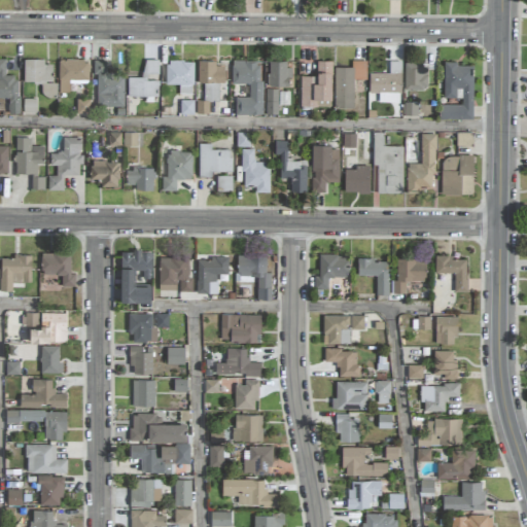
[(0,98),(8,99),(8,113),(18,113),(18,75),(5,75),(5,59),(0,59),(0,98)]
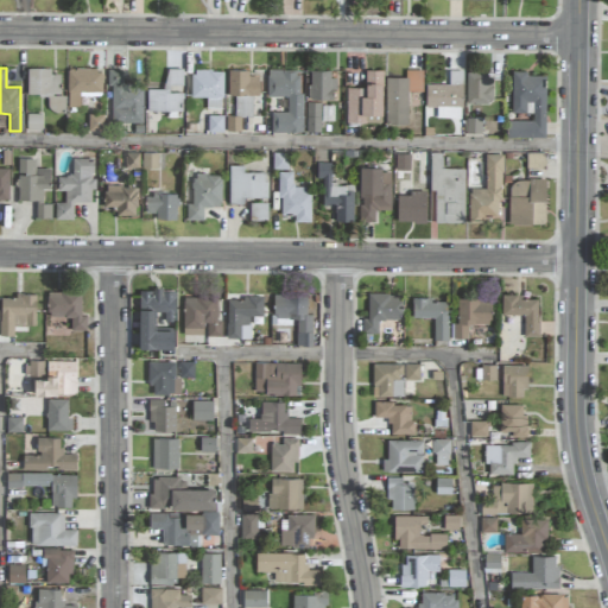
[(59,75),(50,75),(50,69),(27,69),(27,94),(59,94),(59,75)]
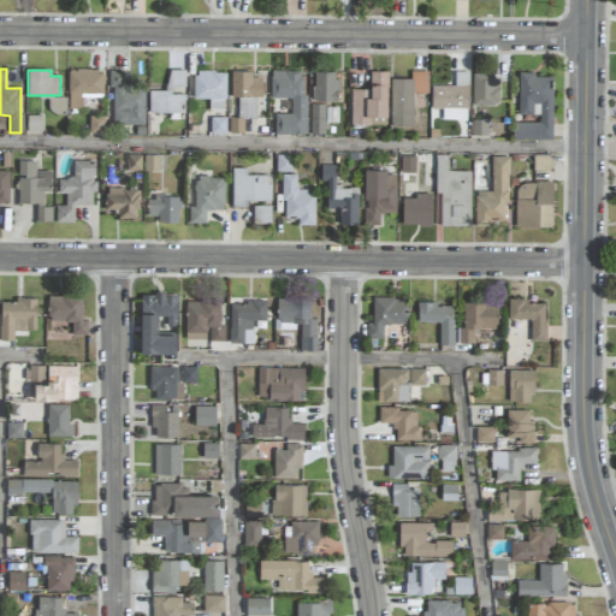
[(81,93),(104,93),(104,70),(69,70),(67,108),(81,108),(81,93)]
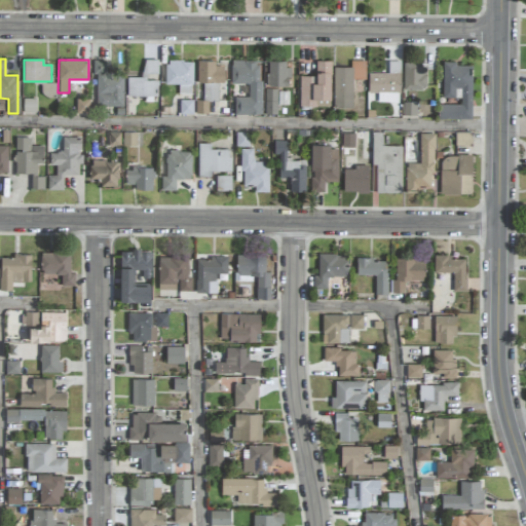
[(96,107),(123,106),(123,78),(115,78),(115,72),(106,73),(106,60),(95,60),(96,107)]
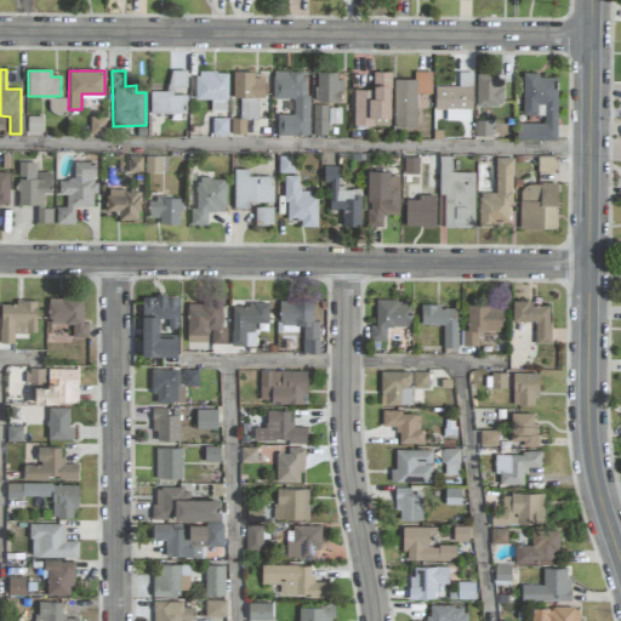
[(186,114),(186,95),(174,95),(174,87),(186,87),(187,70),(167,70),(167,91),(151,91),(149,113),(186,114)]
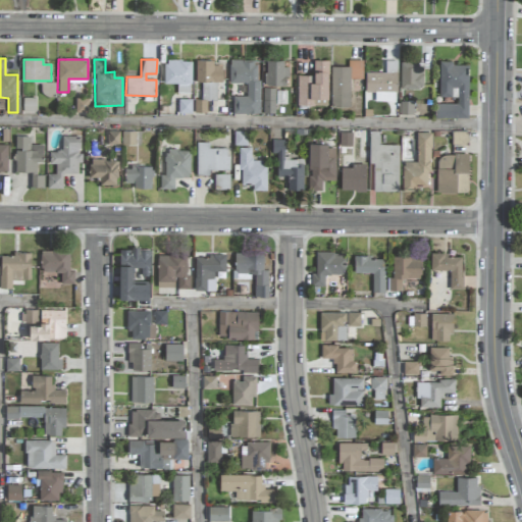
[(233,113),(258,114),(259,60),(228,59),(228,83),(247,83),(247,96),(233,96),(233,113)]
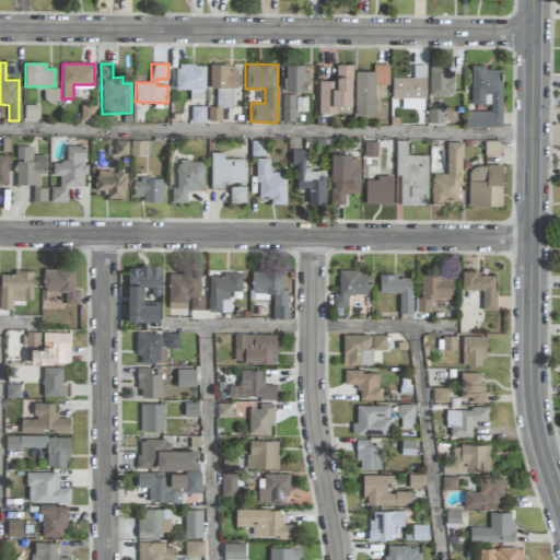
[(176,91),(205,91),(205,65),(176,65),(176,91)]
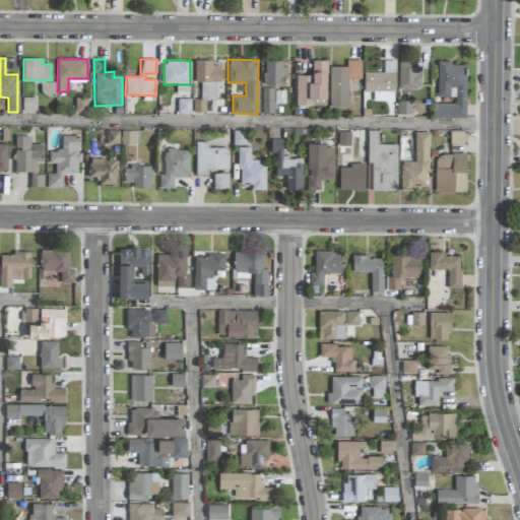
[(215,100),(215,81),(221,81),(221,65),(212,65),(212,60),(195,60),(195,82),(199,82),(199,107),(205,106),(204,101),(215,100)]
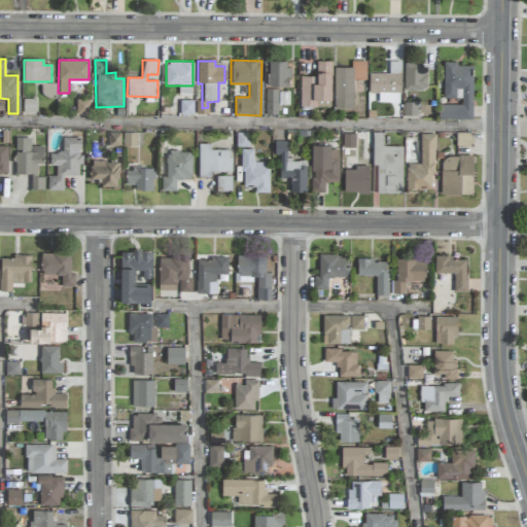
[(268,86),(289,86),(289,61),(268,62),(268,86)]
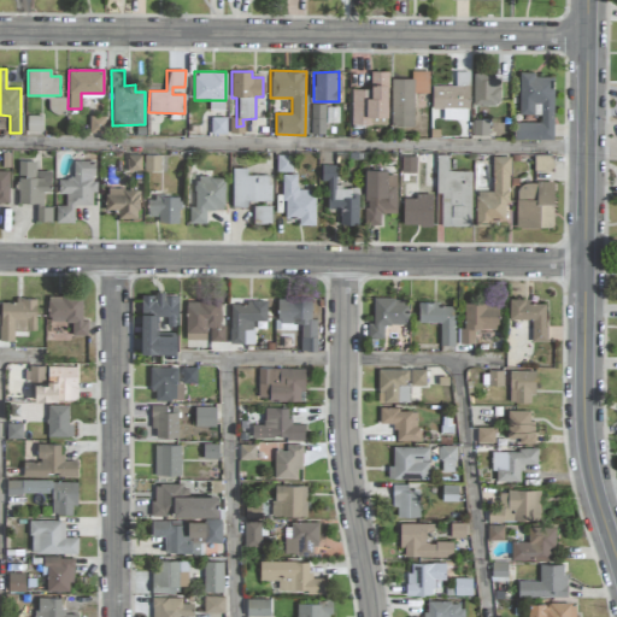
[(351,89),(352,125),(388,124),(387,71),(370,71),(370,89),(351,89)]
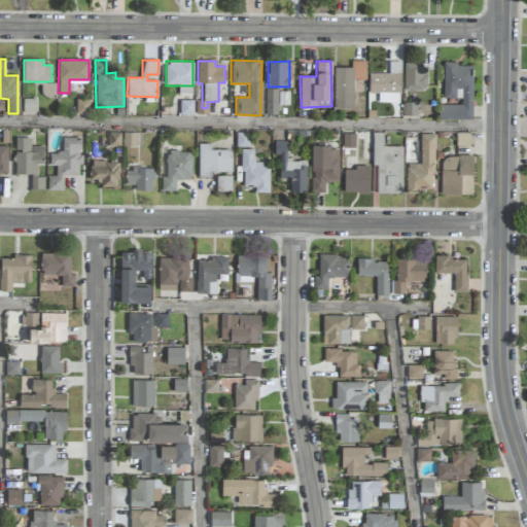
[(365,61),(351,61),(351,67),(335,67),(335,109),(353,108),(353,79),(365,79),(365,61)]
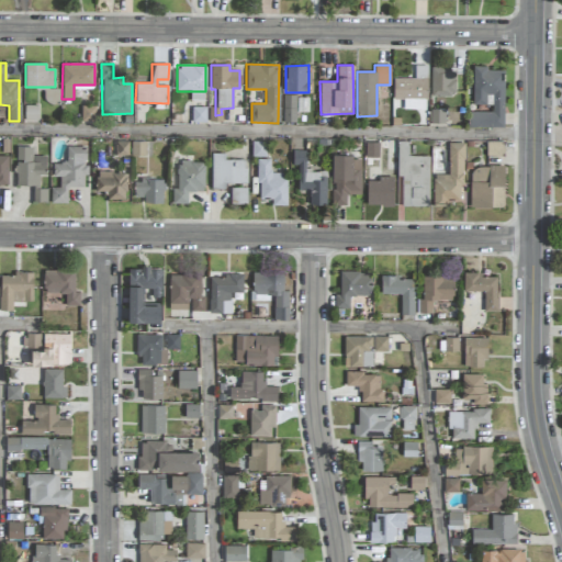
[(427,65),(415,65),(415,79),(393,78),(393,99),(401,100),(401,109),(426,109),(427,65)]
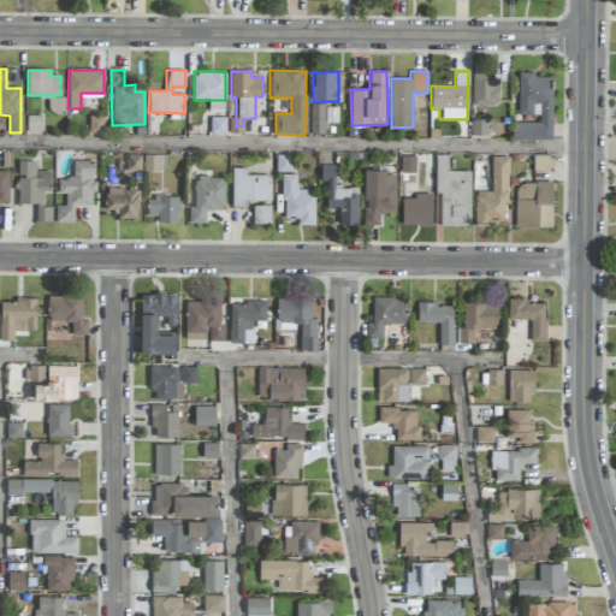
[(517,72),(519,114),(535,114),(535,105),(539,105),(540,122),(514,123),(514,140),(552,140),(552,76),(534,76),(534,71),(517,72)]
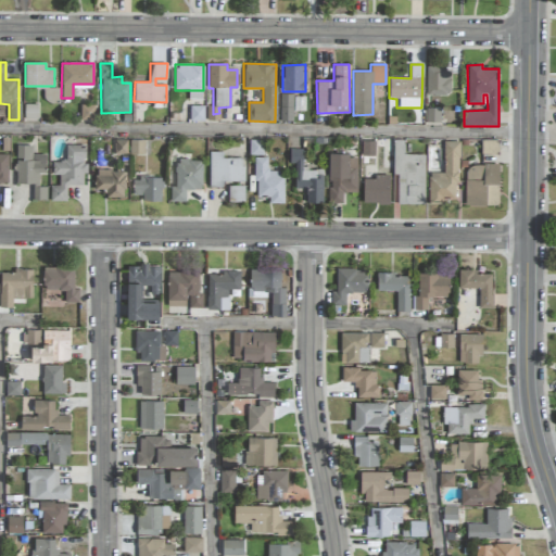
[(451,93),(451,66),(426,67),(427,95),(451,93)]
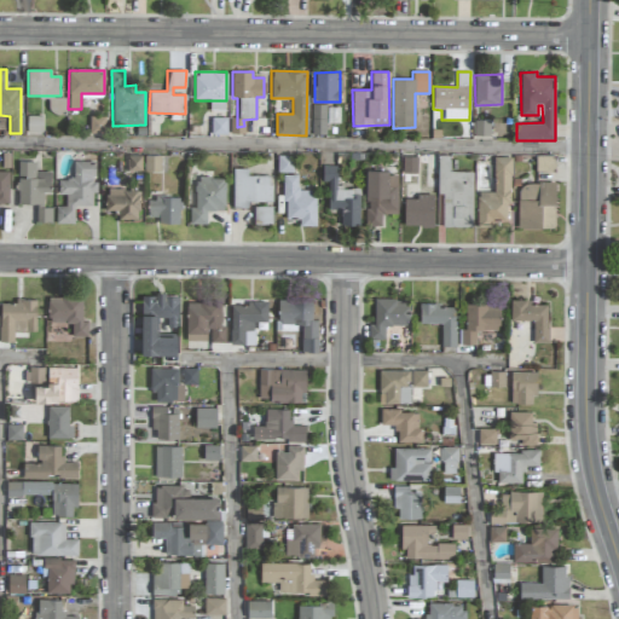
[(65,98),(48,97),(48,113),(65,113),(65,98)]
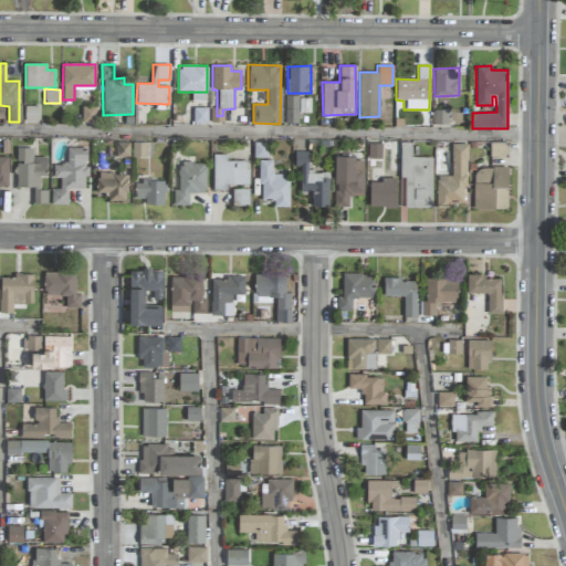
[(284,123),(299,124),(299,112),(311,113),(311,97),(285,96),(284,123)]
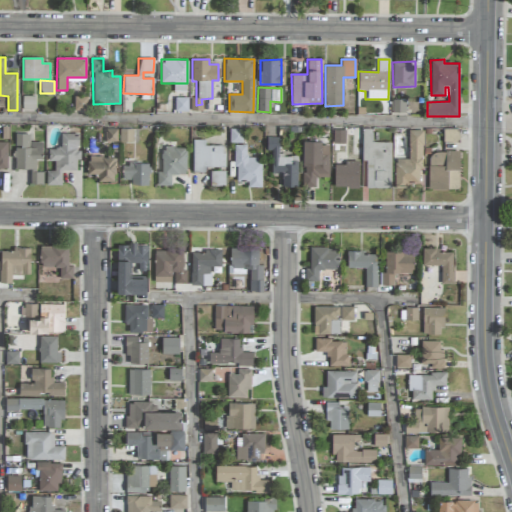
[(175,111),(187,111),(188,98),(176,97),(175,111)]
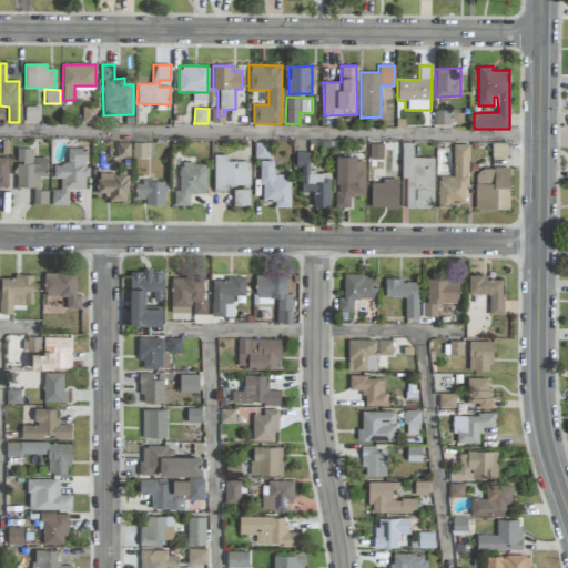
[(435,124),(449,124),(449,111),(436,110),(435,124)]
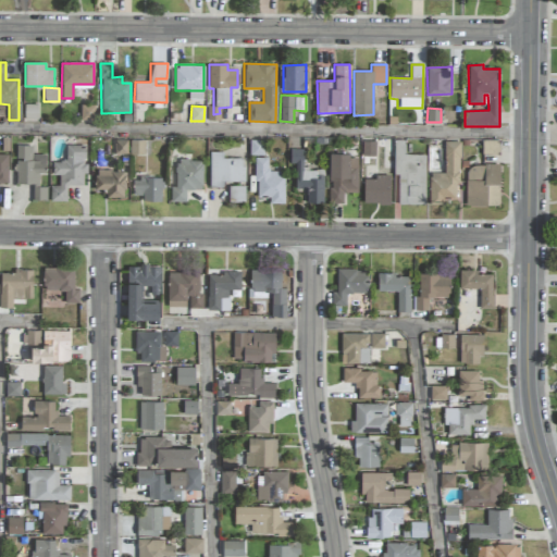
[(127,139),(114,140),(114,155),(127,153),(127,139)]
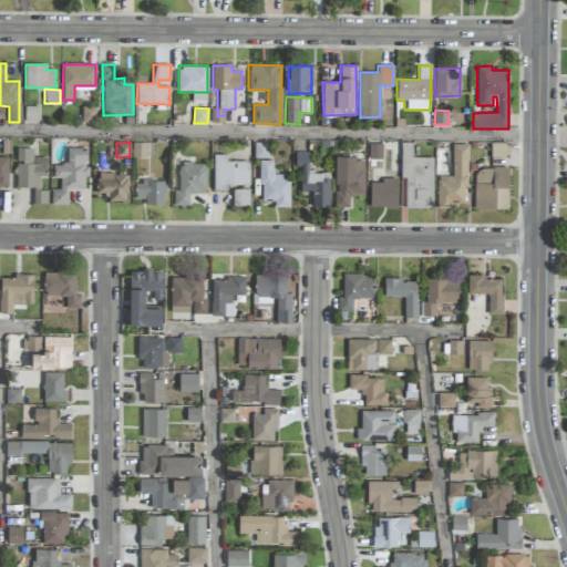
[(147,143),(132,143),(132,156),(146,157),(147,143)]
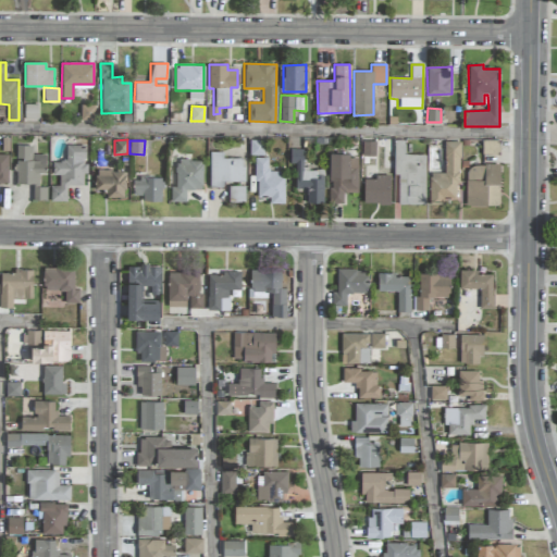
[(250,155),(262,155),(263,140),(251,140),(250,155)]
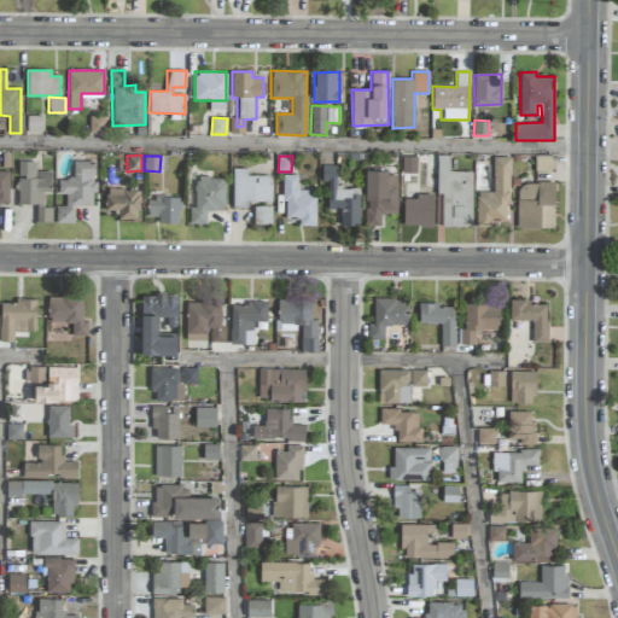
[(472,172),(449,172),(450,156),(439,156),(438,227),(472,227),(472,172)]
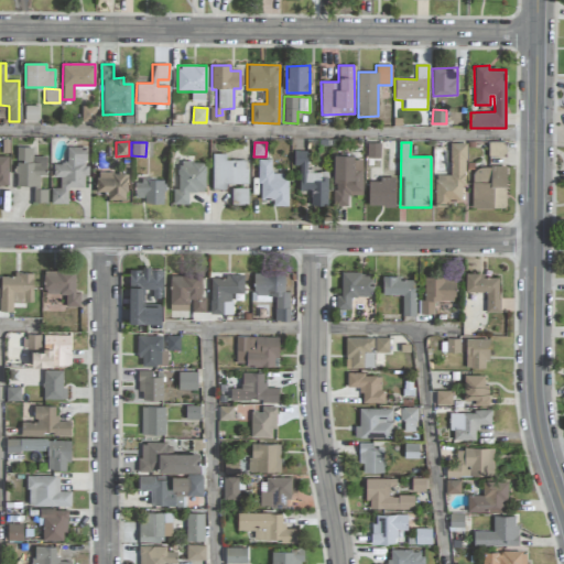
[(506,142),(488,142),(488,155),(506,155),(506,142)]
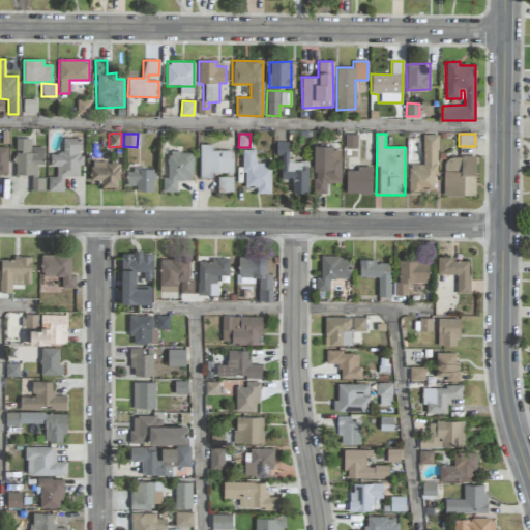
[(357,135),(345,135),(345,148),(356,148),(357,135)]
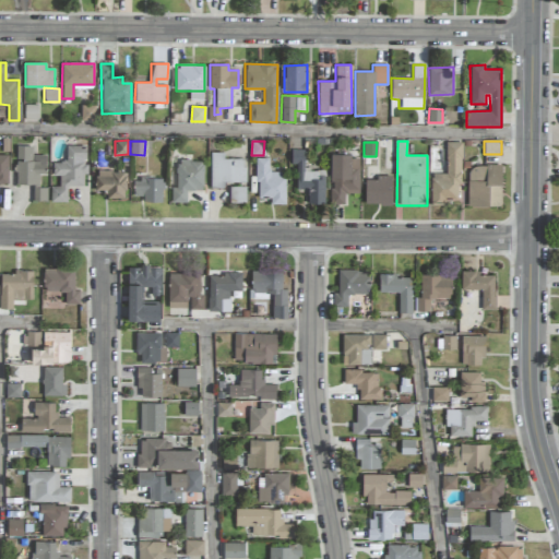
[(461,142),(447,142),(447,174),(430,174),(431,205),(445,205),(445,198),(461,197),(461,142)]
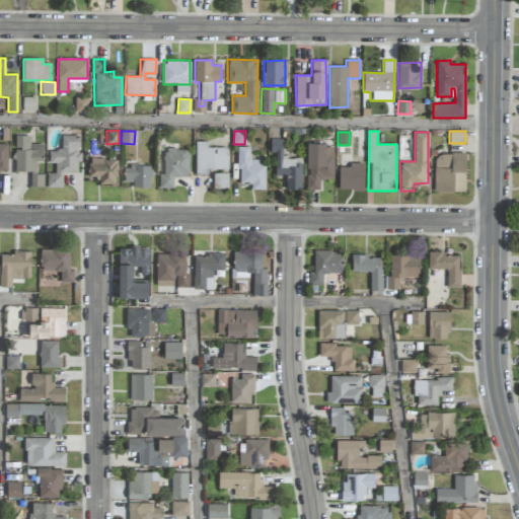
[(15,170),(31,170),(30,187),(44,187),(44,174),(36,174),(36,162),(42,162),(43,144),(29,144),(30,136),(15,135),(15,170)]
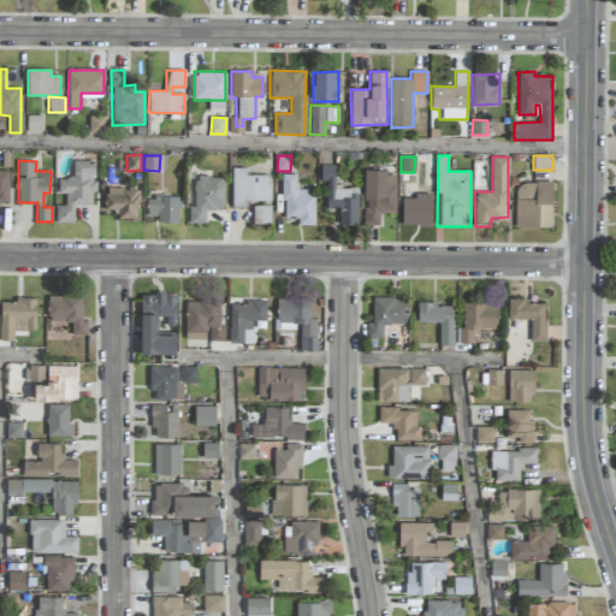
[(73,223),(73,205),(92,205),(93,193),(96,193),(96,179),(94,179),(94,161),(73,160),(73,178),(58,178),(58,194),(65,194),(65,206),(55,205),(55,223),(73,223)]
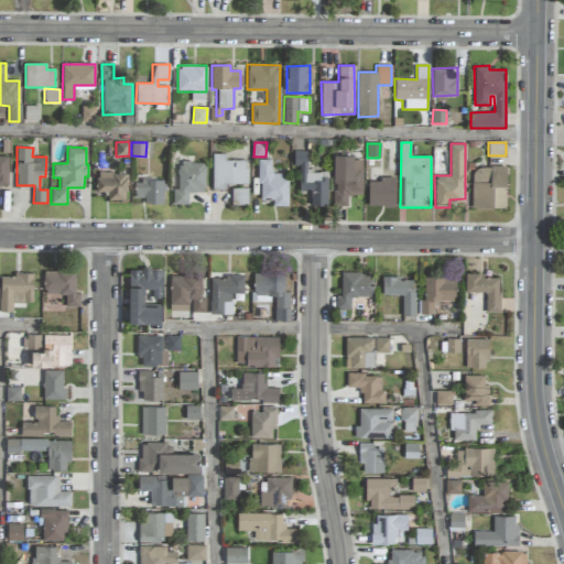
[(299,191),(311,191),(311,205),(327,205),(328,172),(306,171),(307,151),(294,151),(294,165),(300,165),(299,191)]
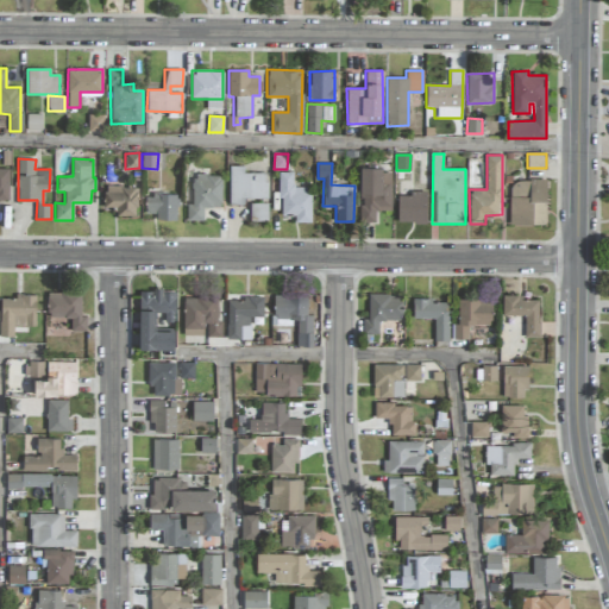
[(268,173),(243,173),(244,167),(230,165),(228,205),(244,205),(244,199),(268,199),(268,173)]
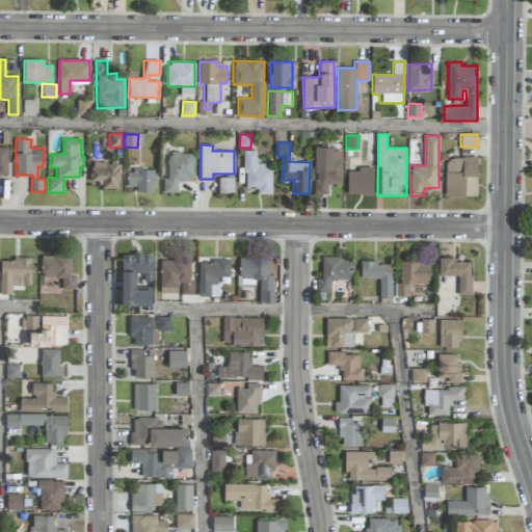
[(342,184),(342,151),(334,151),(334,147),(314,147),(315,194),(328,194),(327,184),(342,184)]
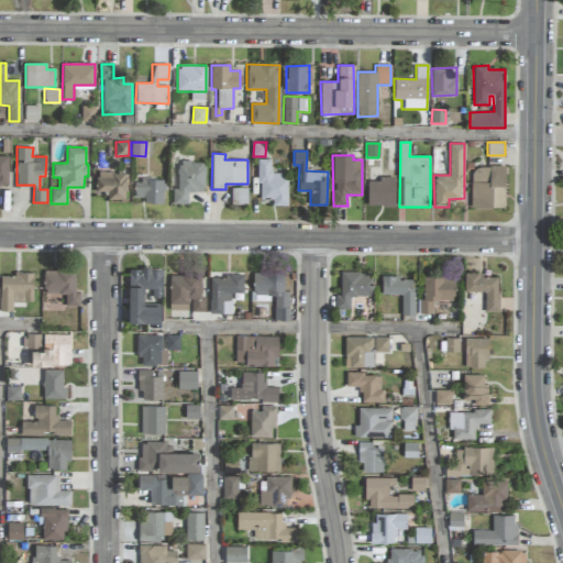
[(273,206),(288,206),(287,173),(272,174),(271,158),(258,158),(258,199),(273,199),(273,206)]
